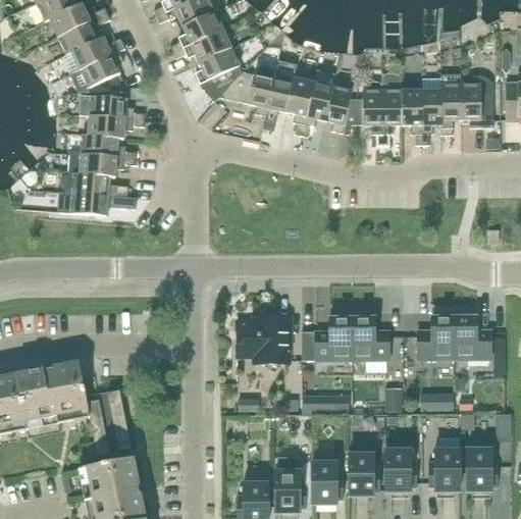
[(44,0),(38,3),(46,21),(51,19),(51,18),(77,6),(77,5),(75,0),(44,0)]
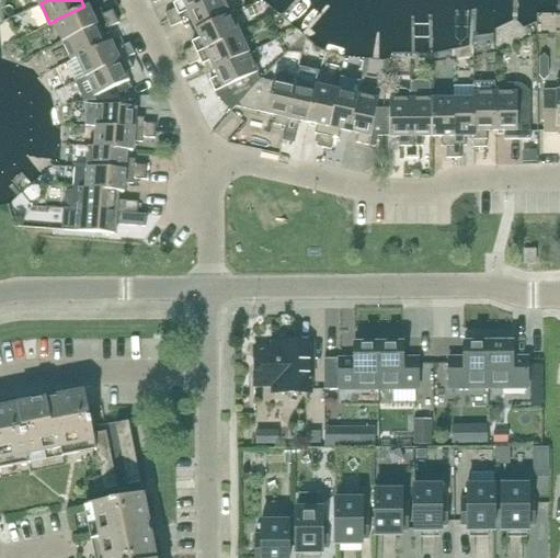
[(169,19),(209,0),(179,0),(175,2),(178,7),(166,12),(169,19)]
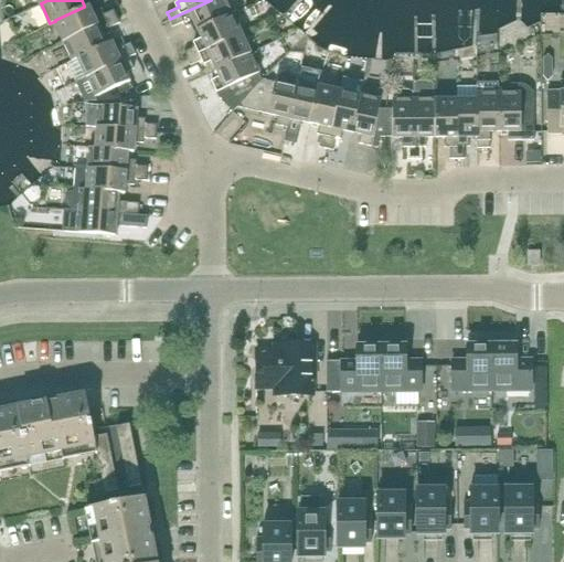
[(199,29),(234,12),(227,0),(211,0),(170,19),(173,25),(184,20),(187,24),(194,21),(199,29)]
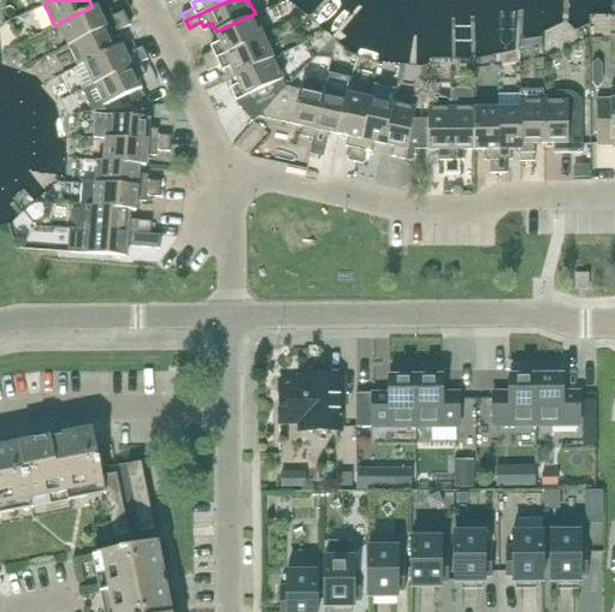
[(111,9),(102,13),(98,4),(92,6),(92,7),(60,22),(60,23),(70,43),(129,16),(125,9),(113,15),(111,9)]
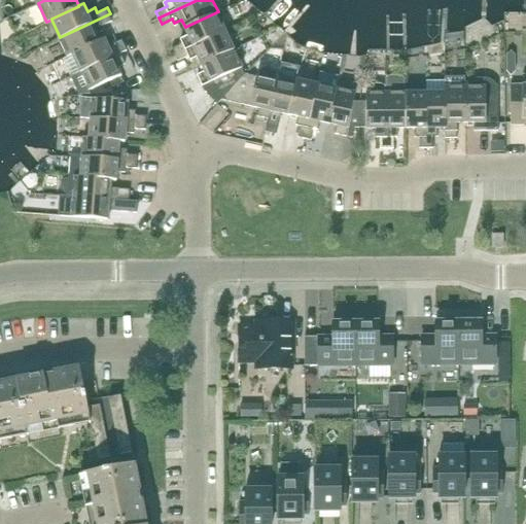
[(175,54),(226,30),(218,11),(185,27),(188,34),(181,38),(183,42),(172,47),(175,54)]
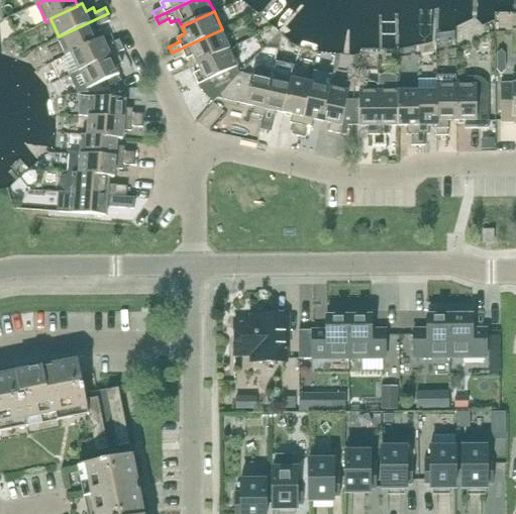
[(101,23),(111,19),(108,13),(59,36),(67,55),(72,52),(98,38),(98,37),(95,30),(102,27),(101,23)]
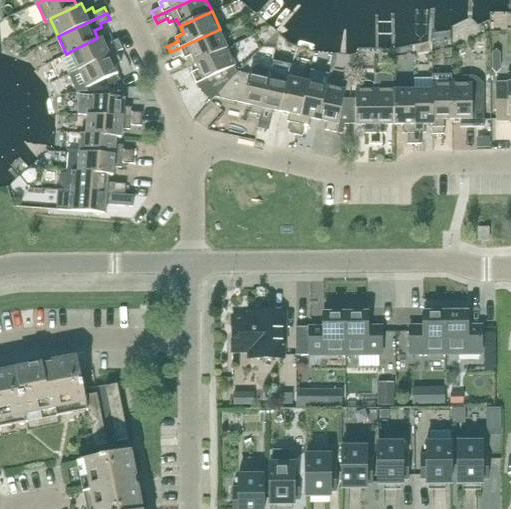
[(196,61),(227,46),(220,29),(170,52),(173,58),(183,53),(185,57),(192,53),(196,61)]
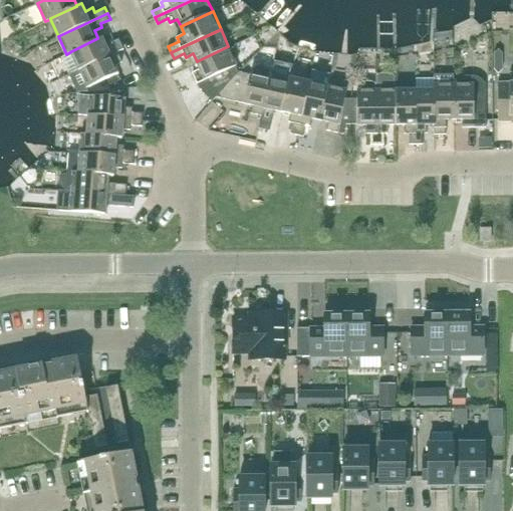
[(119,37),(105,43),(102,35),(97,37),(97,38),(71,51),(79,68),(117,50),(123,47),(119,37)]
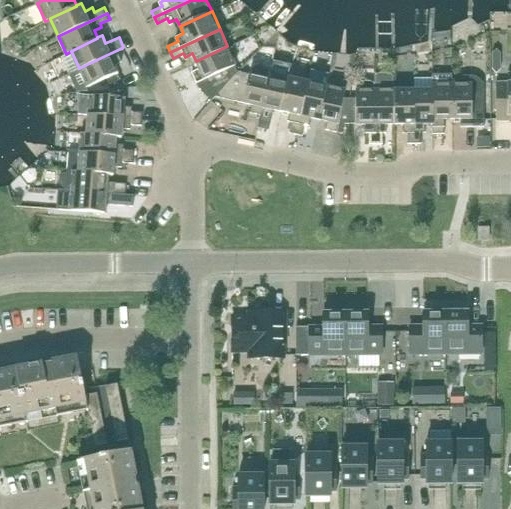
[(212,99),(217,94),(238,70),(227,46),(196,61),(199,68),(192,72),(199,88),(201,87),(203,91),(212,99)]
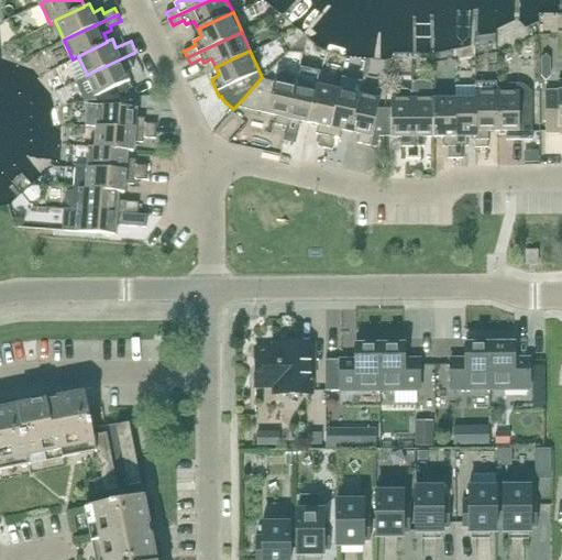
[(127,70),(134,66),(129,55),(87,75),(96,95),(118,85),(121,91),(133,86),(127,70)]
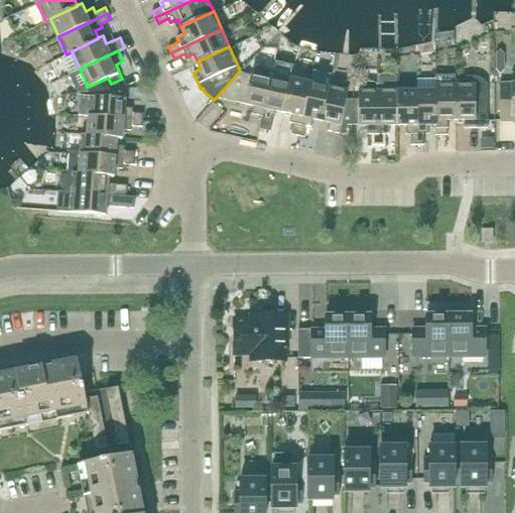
[(270,69),(267,67),(263,66),(258,66),(255,68),(254,68),(253,74),(241,71),(240,71),(219,95),(219,96),(254,104),(252,112),(263,115),(273,73),(273,72),(270,69)]
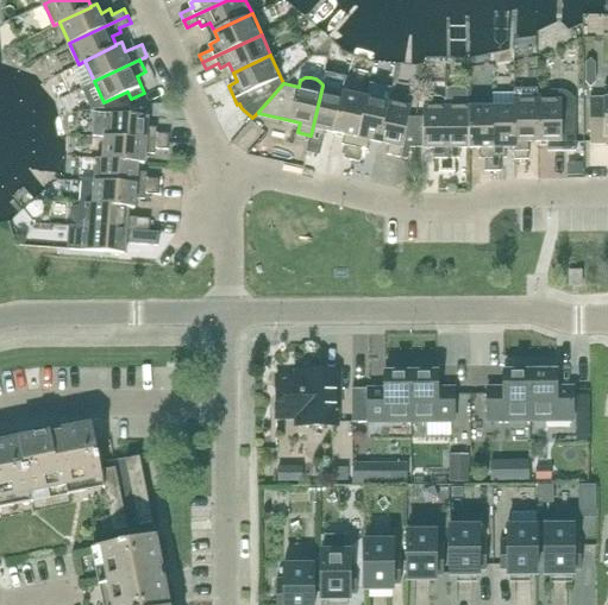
[(607,84),(605,84),(605,96),(590,96),(590,142),(607,142),(607,84)]
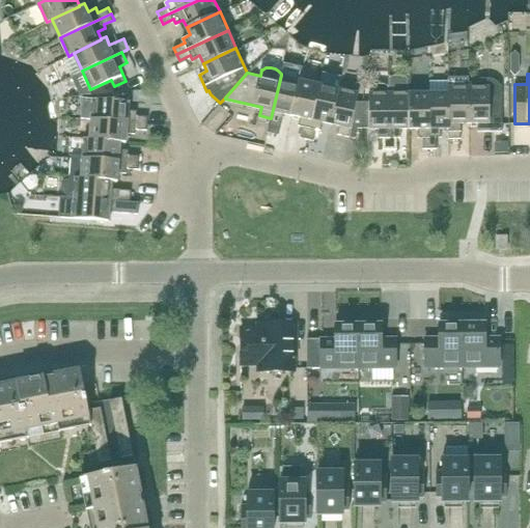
[(293,114),(301,79),(281,75),(271,118),(270,124),(281,128),(284,112),(293,114)]
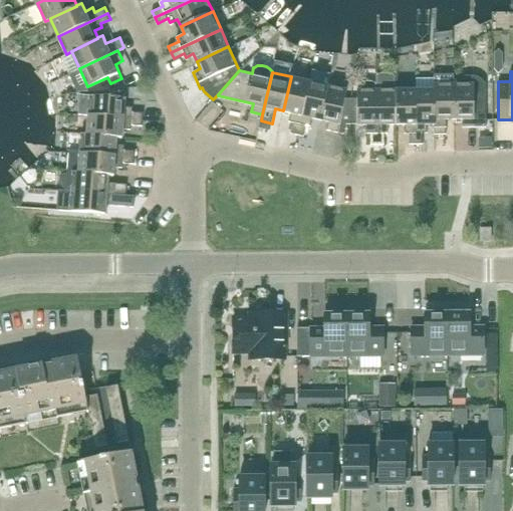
[(297,134),(310,80),(291,76),(283,110),(291,112),(289,120),(293,121),(291,133),(297,134)]
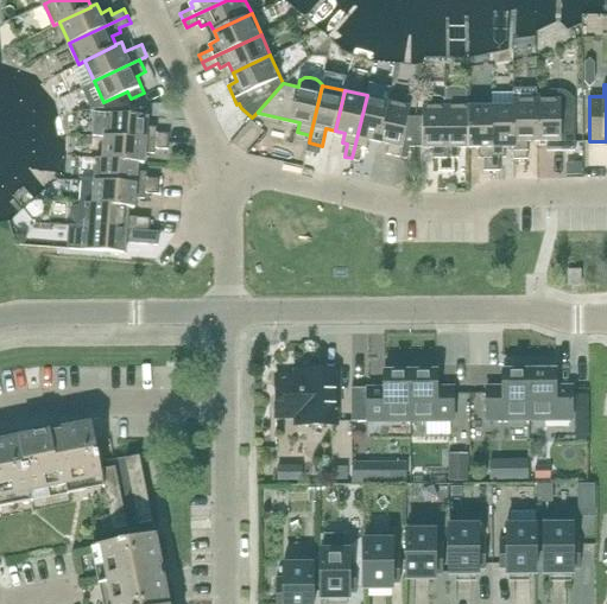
[(379,140),(389,100),(367,95),(352,158),(360,160),(362,147),(367,148),(370,139),(379,140)]
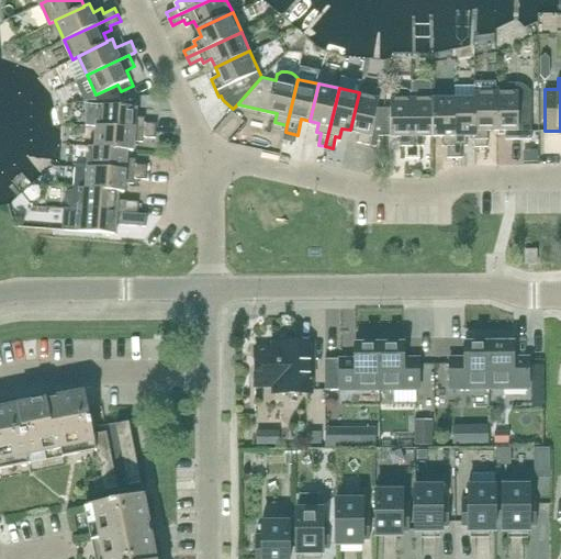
[(489,129),(497,129),(497,90),(475,90),(475,97),(477,97),(475,135),(475,145),(489,145),(489,129)]
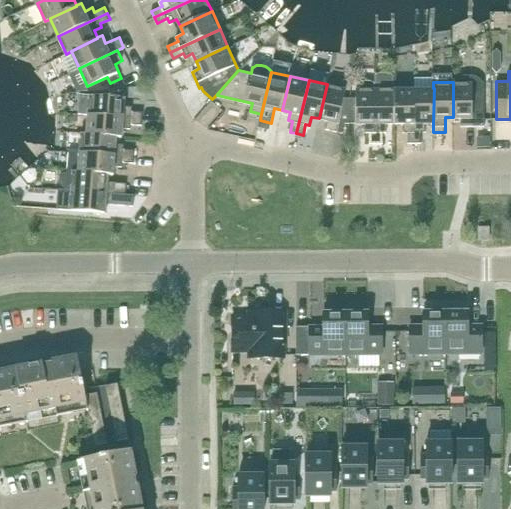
[(473,87),(473,82),(453,82),(453,117),(461,117),(461,125),(479,125),(479,113),(473,113),(473,111),(485,111),(485,87),(473,87)]
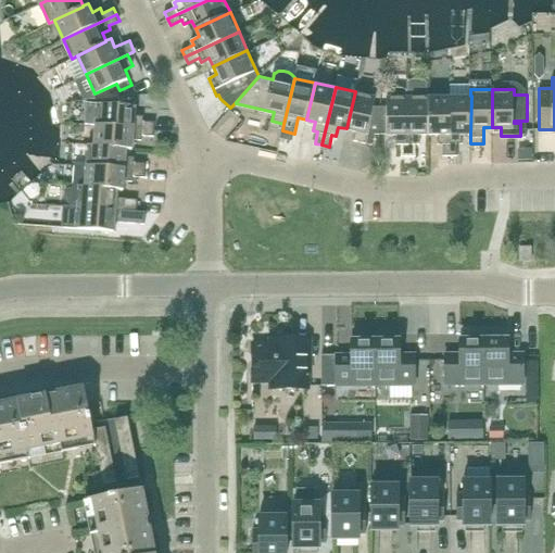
[(375,104),(377,96),(355,91),(347,128),(355,130),(353,139),(373,143),(375,133),(381,133),(381,104),(375,104)]
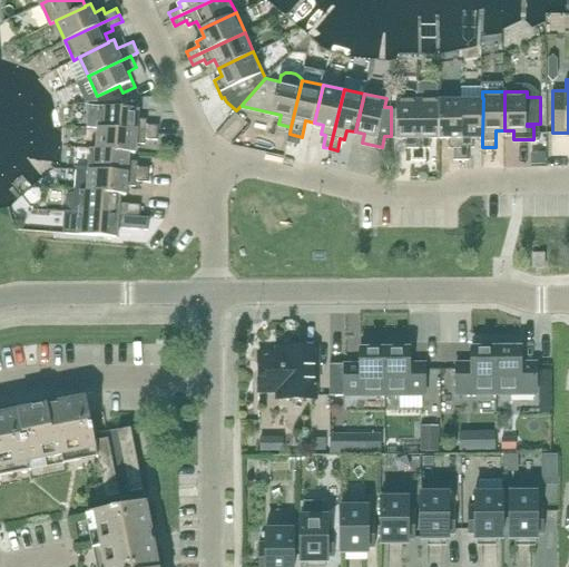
[(419,97),(415,95),(411,94),(405,94),(402,95),(398,98),(396,107),(391,107),(391,136),(396,136),(396,137),(406,137),(406,146),(411,146),(412,159),(419,159),(419,98),(419,97)]
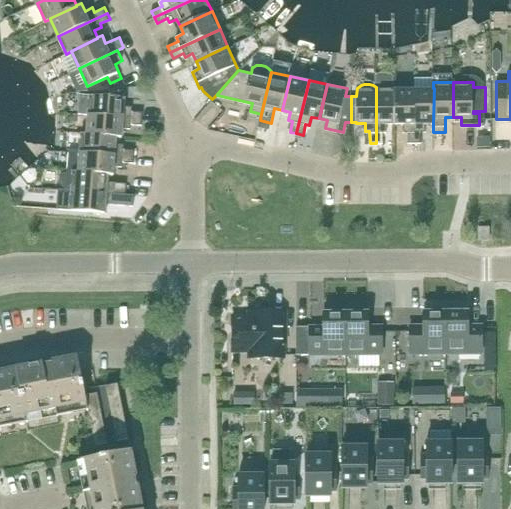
[(387,123),(395,123),(396,88),(376,88),(376,143),(383,142),(383,131),(387,131),(387,123)]
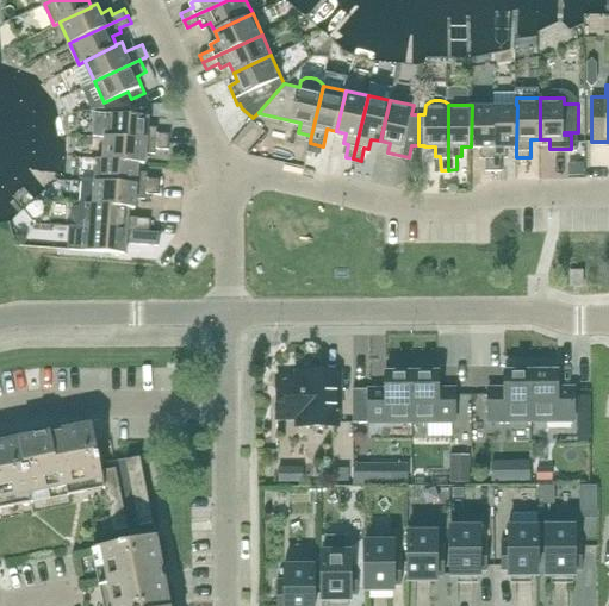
[(486,169),(495,169),(495,105),(472,105),(471,147),(480,147),(480,156),(486,156),(486,169)]
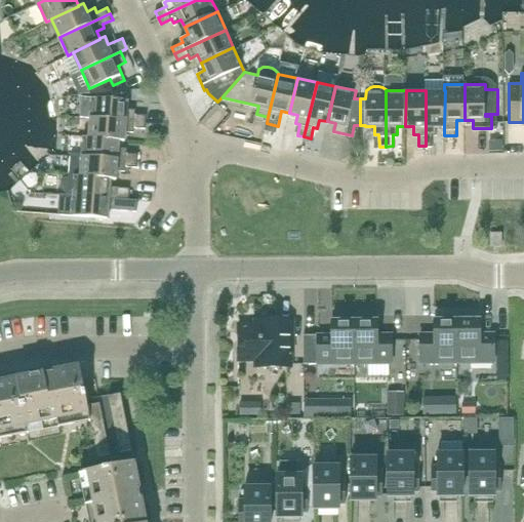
[(444,126),(445,90),(444,90),(426,90),(426,146),(432,146),(432,134),(436,134),(436,126),(444,126)]
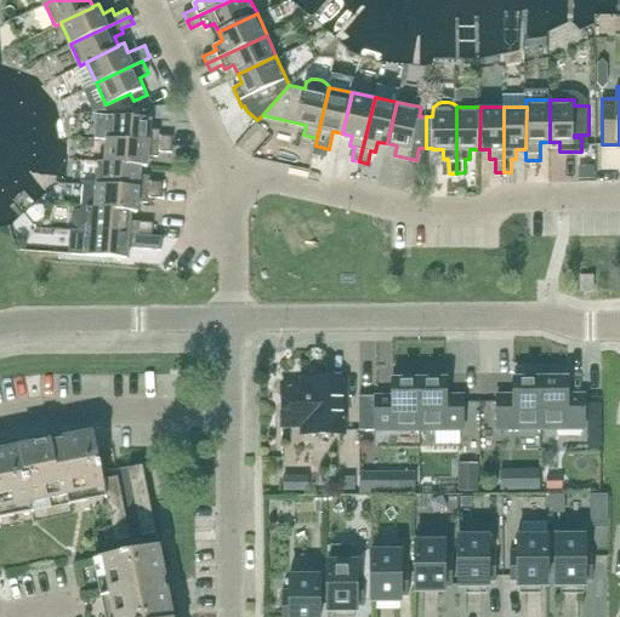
[(151,127),(152,116),(109,114),(108,138),(174,143),(174,135),(160,133),(160,129),(151,127)]
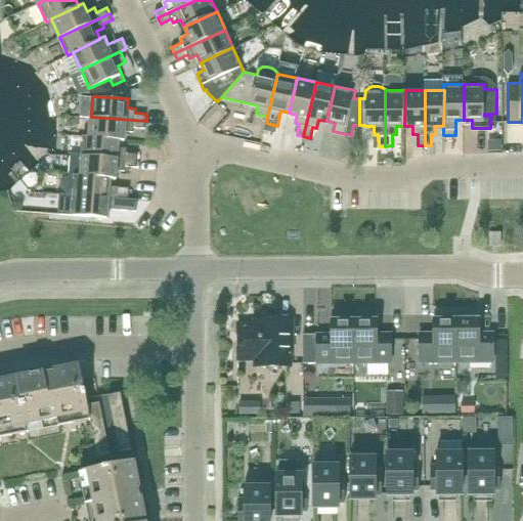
[(145,127),(146,121),(91,117),(89,135),(89,136),(119,138),(125,139),(125,130),(134,131),(134,126),(145,127)]
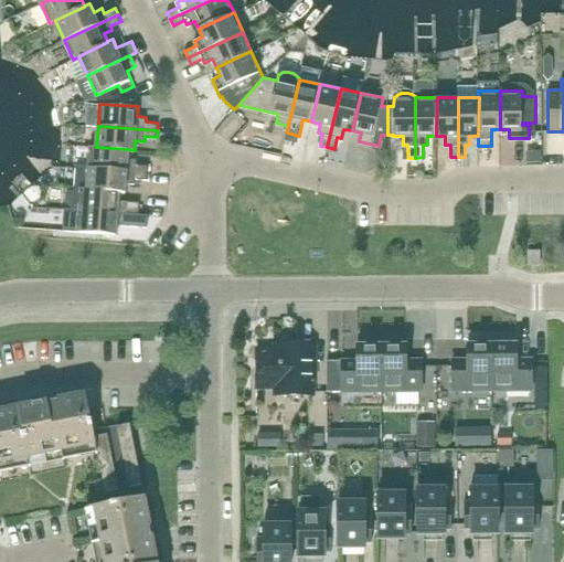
[(96,147),(96,146),(91,146),(89,167),(148,172),(149,165),(137,163),(137,159),(128,158),(128,149),(96,147)]
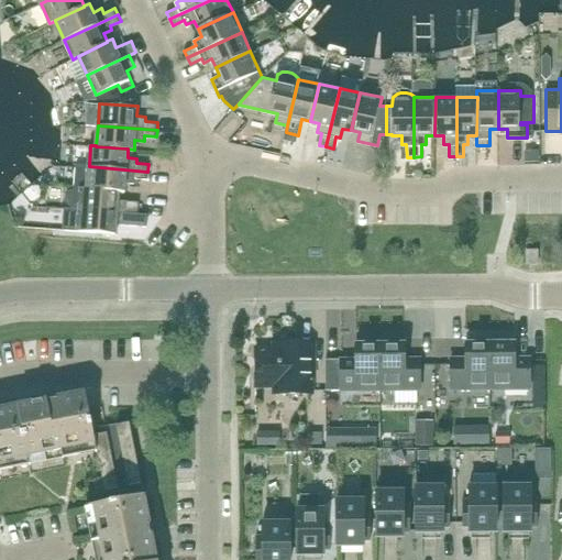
[(147,178),(147,172),(89,166),(87,187),(87,188),(119,190),(119,191),(124,191),(125,182),(134,183),(135,177),(147,178)]
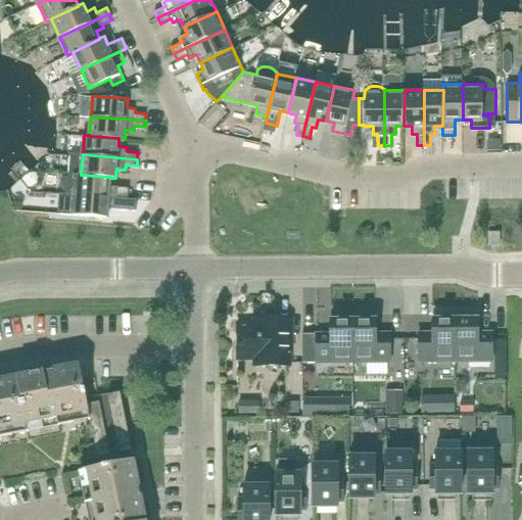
[(81,175),(81,174),(69,173),(69,175),(65,176),(62,179),(62,186),(64,189),(67,191),(67,193),(74,193),(129,197),(129,191),(117,190),(119,186),(109,185),(110,178),(110,177),(81,175)]
